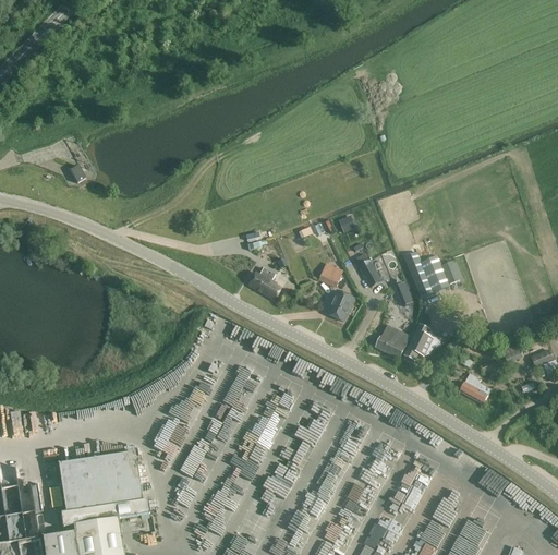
[(79,164),(71,168),(77,180),(86,176),(79,164)]
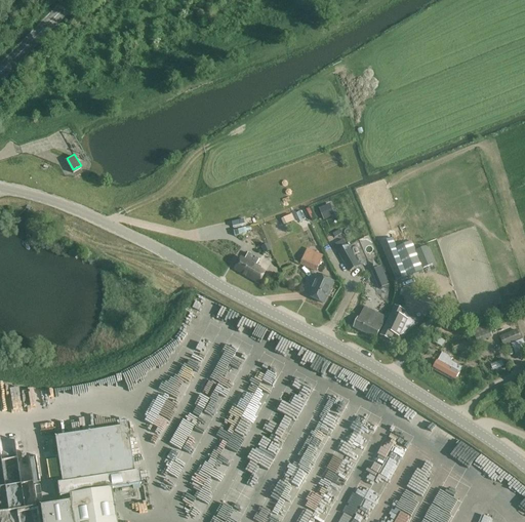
[(329,200),(319,205),(324,216),(334,212),(329,200)]
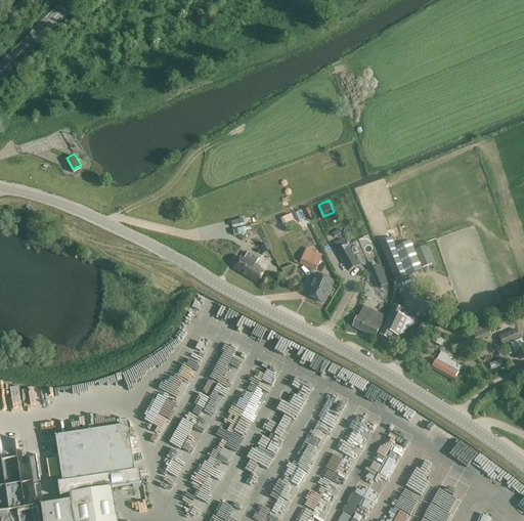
[(293,211),(282,215),(285,221),(295,217),(293,211)]
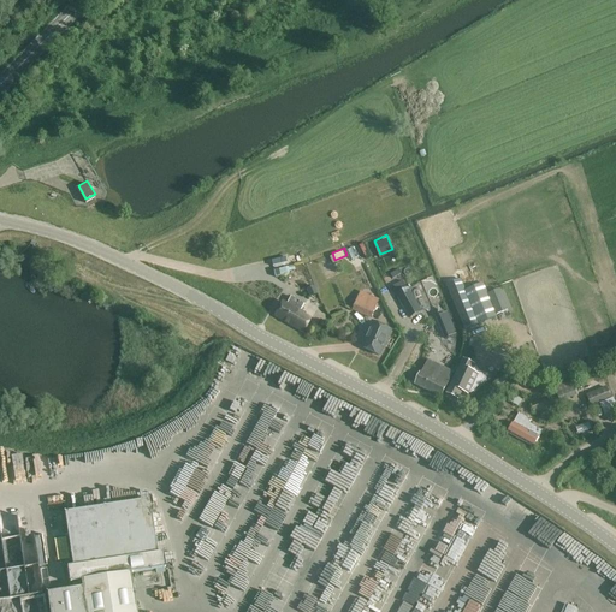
[(285,254),(271,257),(273,265),(286,261),(285,254)]
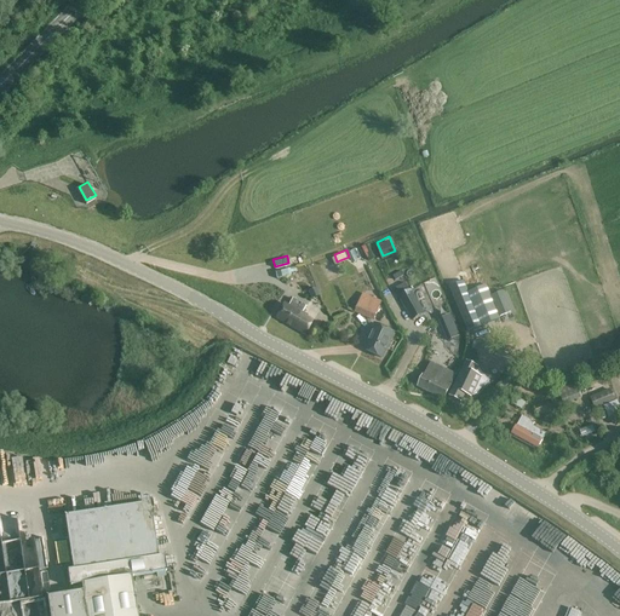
[(290,266),(276,269),(277,276),(291,272),(290,266)]
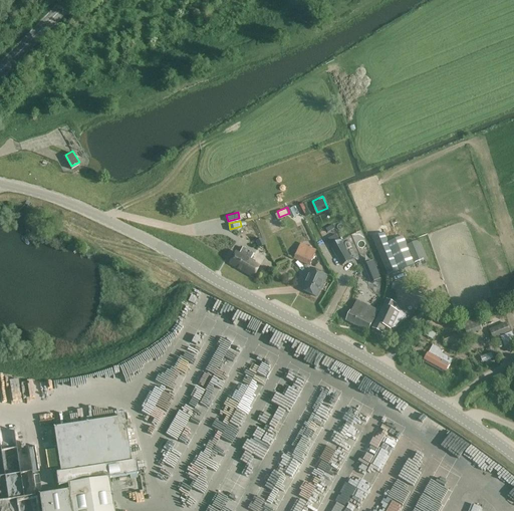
[(334,222),(326,225),(328,232),(337,229),(334,222)]
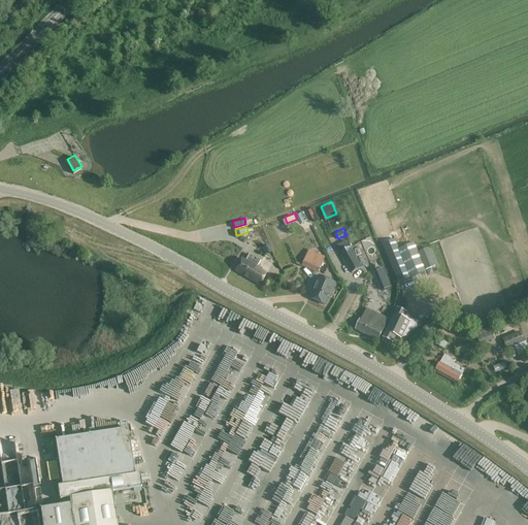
[(383,241),(398,280),(426,268),(415,239),(399,247),(395,236),(383,241)]
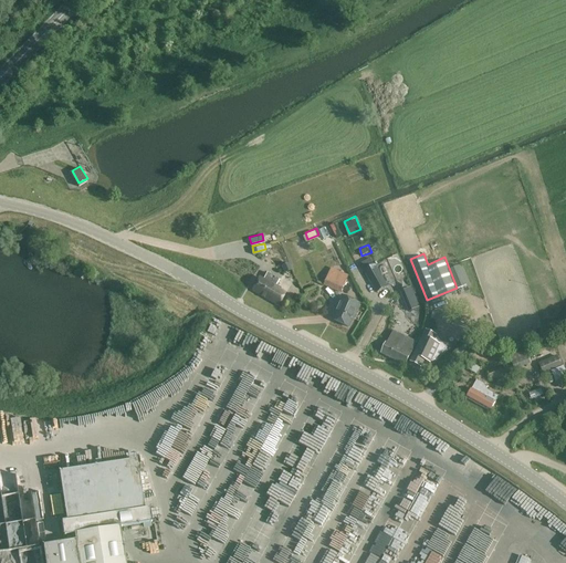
[(363,268),(376,290),(388,283),(376,261),(374,262),(369,254),(362,260),(365,267),(363,268)]
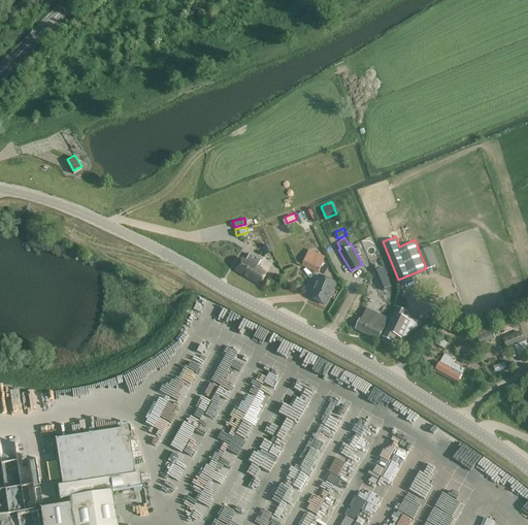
[(302,263),(318,270),(325,254),(309,247),(302,263)]
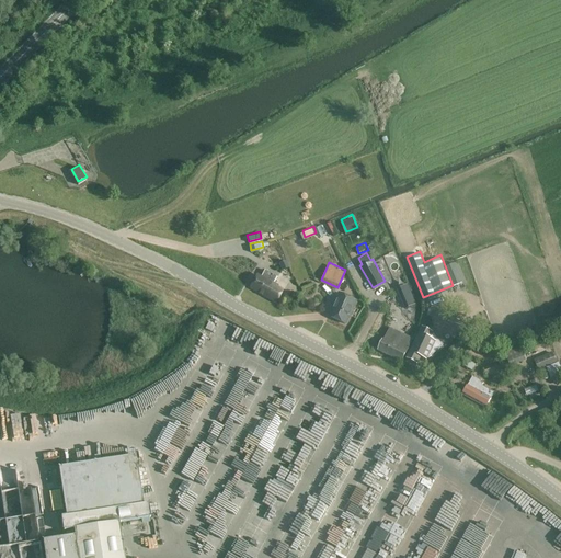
[(250,285),(275,299),(283,286),(277,284),(278,282),(273,280),(276,274),(264,268),(261,274),(258,272),(250,285)]
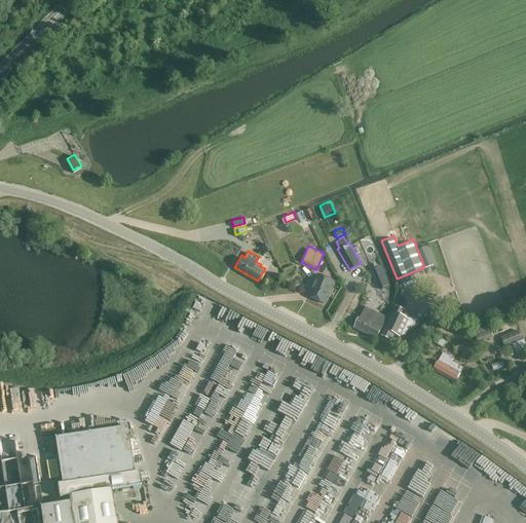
[(382,264),(372,268),(380,288),(389,284),(382,264)]
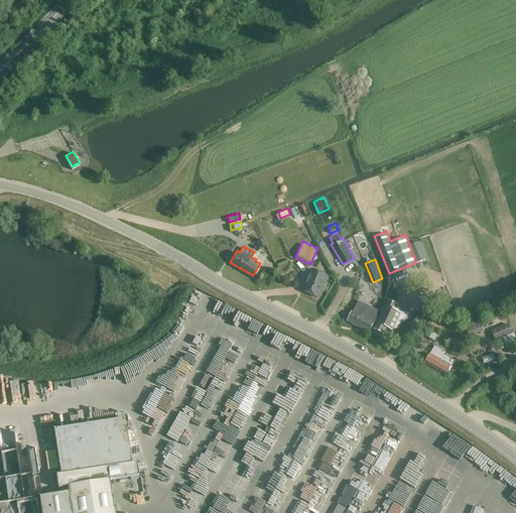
[(328,274),(313,267),(303,288),(318,295),(328,274)]
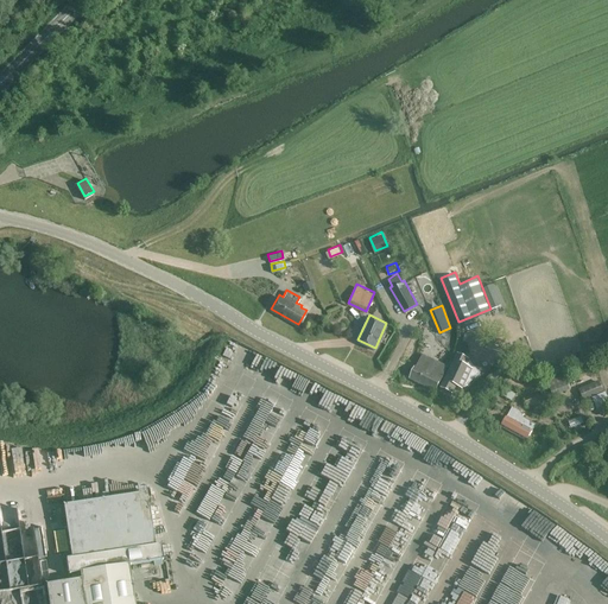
[(468,356),(457,351),(442,385),(453,389),(456,382),(462,385),(463,383),(464,385),(477,372),(468,362),(463,367),(468,356)]
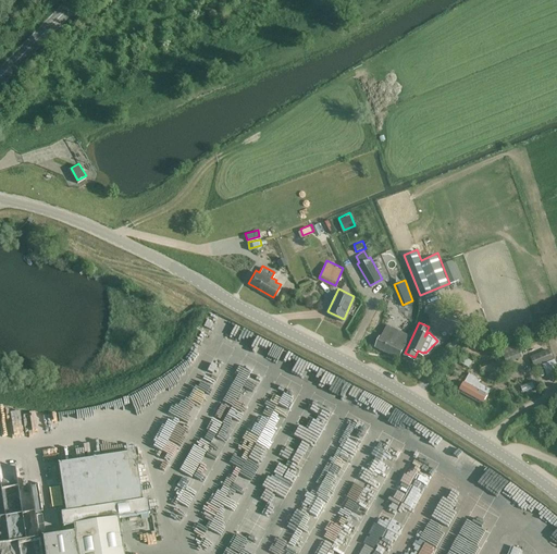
[(387,323),(382,333),(398,341),(399,337),(406,341),(409,334),(387,323)]
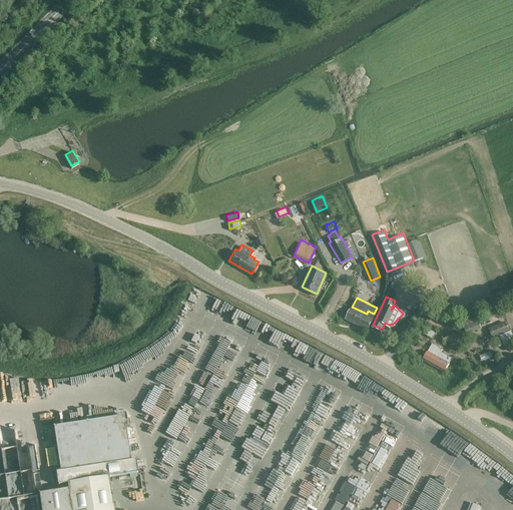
[(346,318),(367,328),(374,314),(368,311),(367,314),(352,307),(351,306),(346,318)]
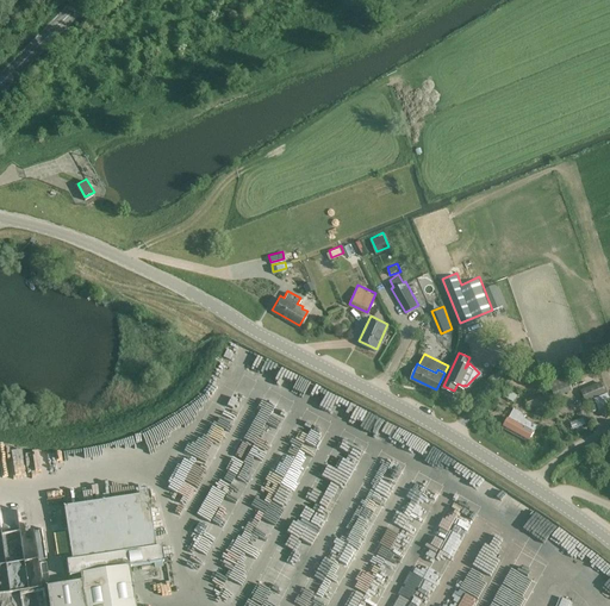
[(549,380),(555,394),(572,388),(568,379),(574,378),(572,372),(549,380)]
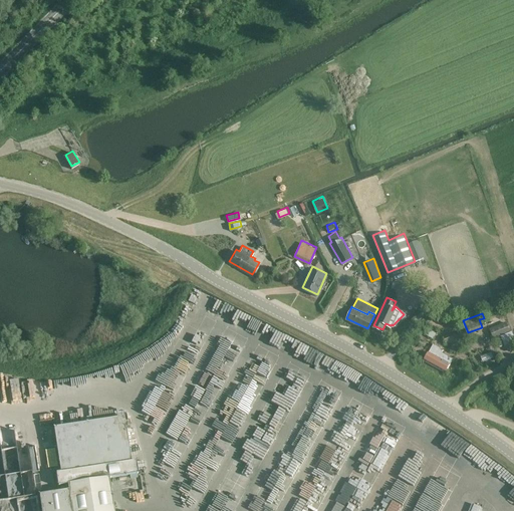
[(501,335),(504,343),(513,339),(513,334),(512,329),(510,330),(506,320),(490,327),(494,337),(501,335)]
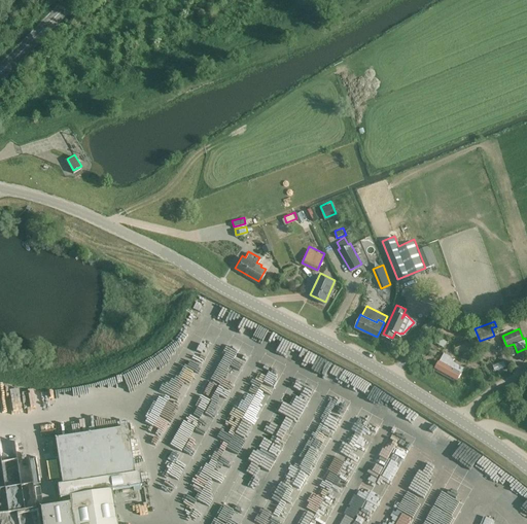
[(434,339),(443,345),(447,339),(437,334),(434,339)]
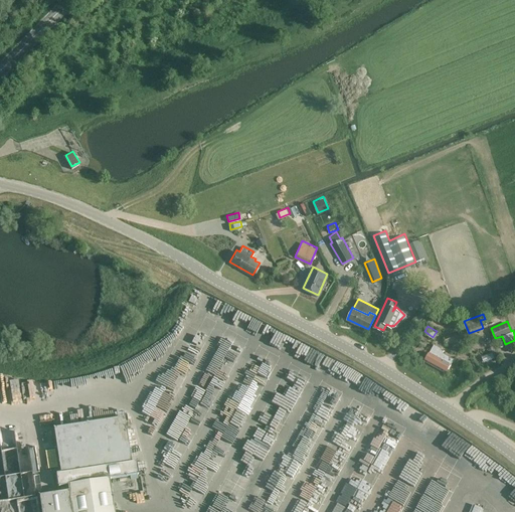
[(456,330),(444,335),(448,343),(459,338),(456,330)]
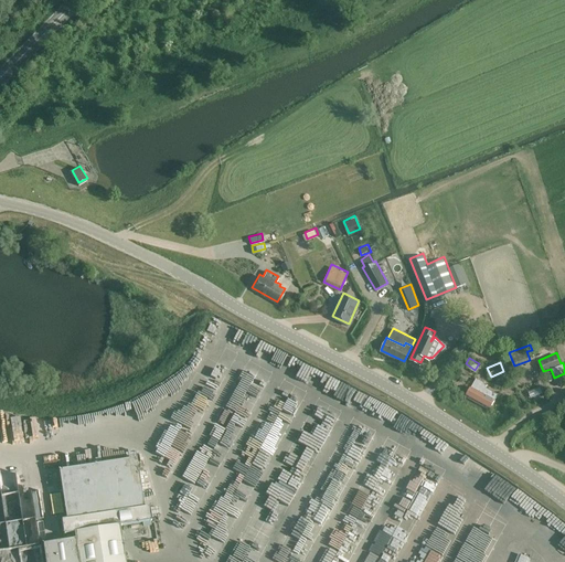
[(466,395),(490,407),(498,393),(484,385),(487,382),(476,377),(466,395)]
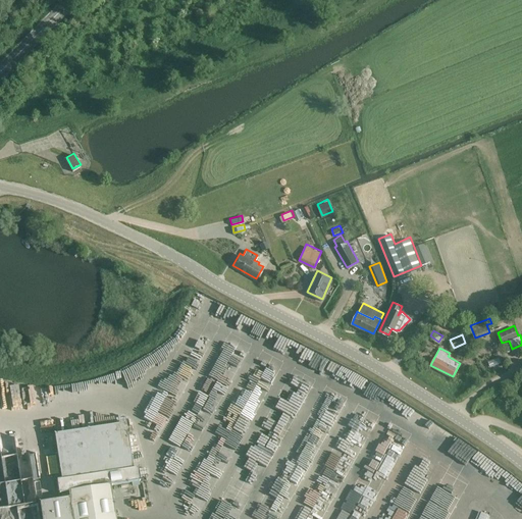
[(112,393),(131,390),(125,368),(102,373),(104,383),(110,381),(112,393)]
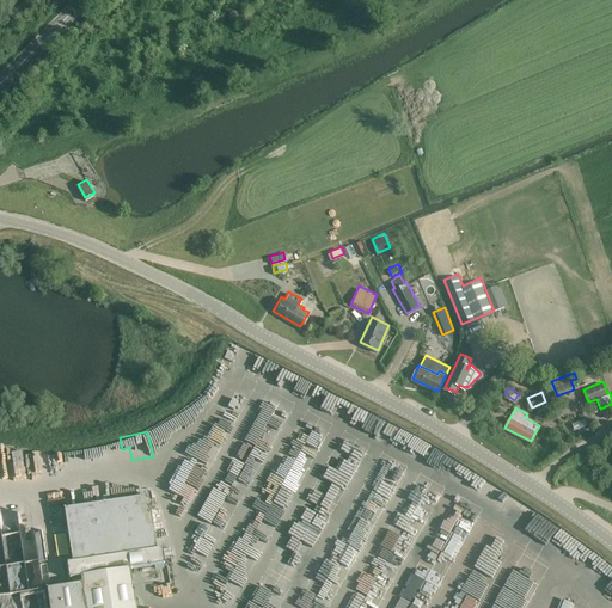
[(136,493),(150,490),(147,480),(134,484),(136,493)]
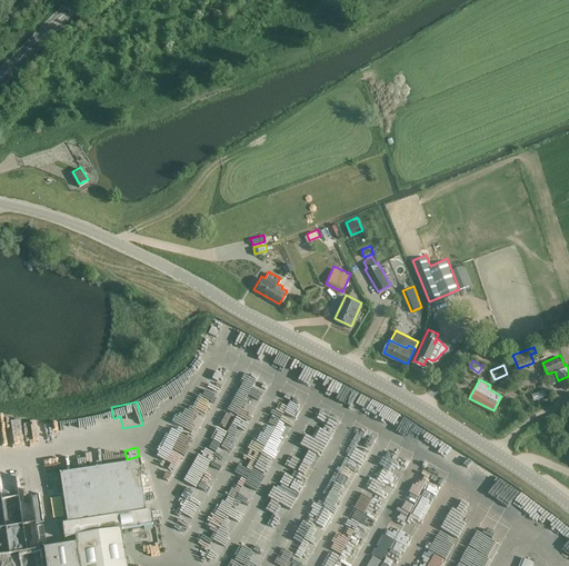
[(126,565),(121,527),(152,523),(150,508),(145,508),(138,459),(59,472),(67,520),(62,522),(65,536),(75,534),(76,540),(42,545),(46,565),(126,565)]
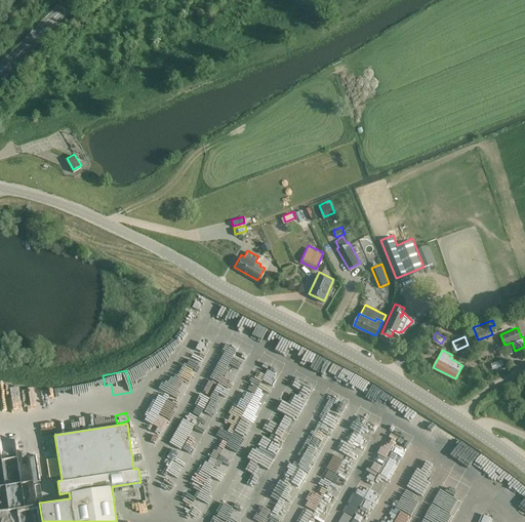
[(379,518),(377,521),(398,521),(426,455),(415,451),(412,457),(399,452),(391,472),(403,477),(396,492),(380,486),(369,514),(379,518)]
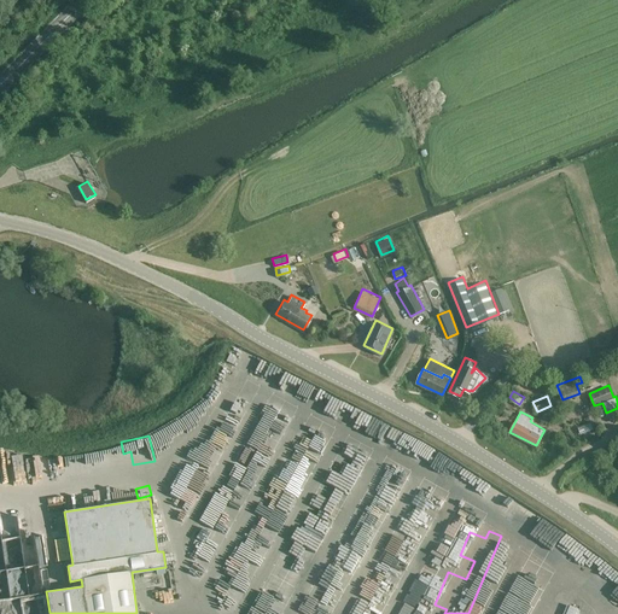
[(362,561),(355,577),(373,584),(379,568),(362,561)]
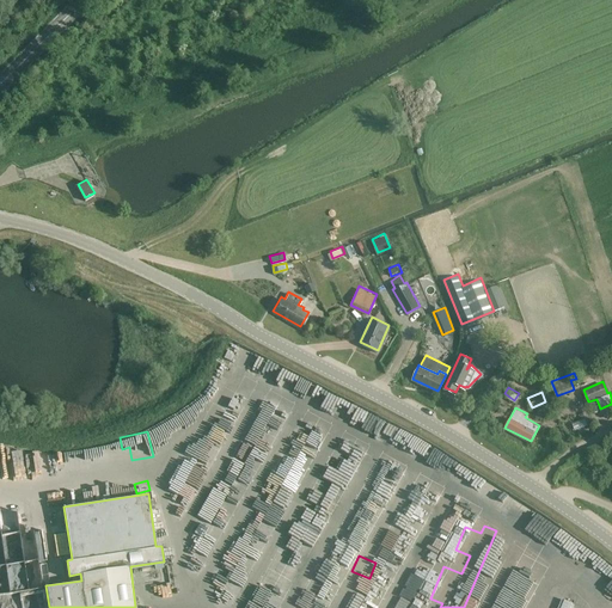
[(534,581),(537,557),(518,556),(516,573),(524,573),(522,581),(534,581)]
